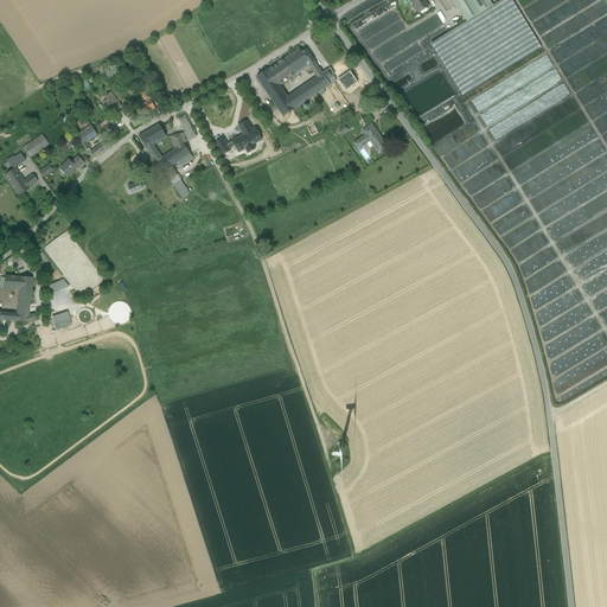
[(428,7),(423,0),(415,0),(411,2),(419,13),(428,7)]
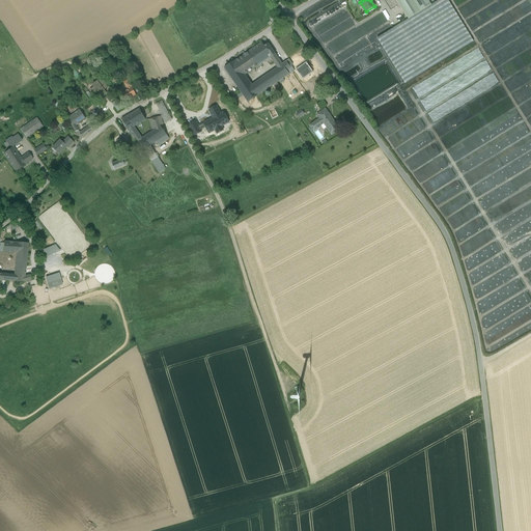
[(409,19),(376,38),(404,84),(474,42),(447,0),(439,0),(431,5),(409,19)]
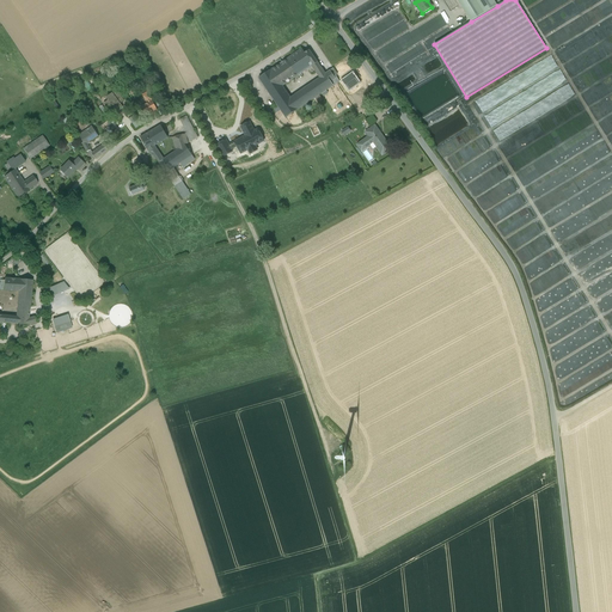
[(457,0),(471,22),(497,6),(494,0),(457,0)]
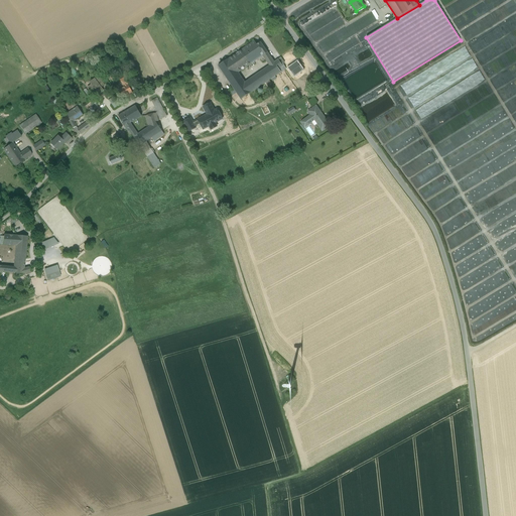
[(323,11),(300,22),(303,27),(317,20),(317,18),(324,15),(323,11)]
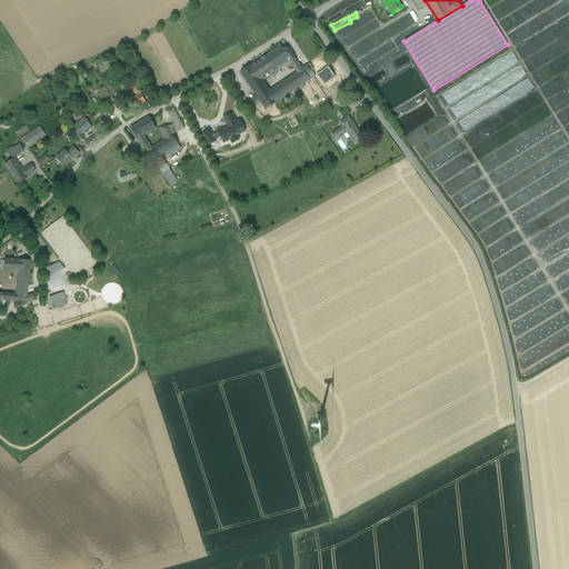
[(293,67),(298,63),(287,47),(283,50),(280,46),(278,48),(241,72),(266,110),(293,91),(298,88),(315,77),(311,72),(313,70),(310,63),(270,90),(263,80),(290,61),(293,67)]
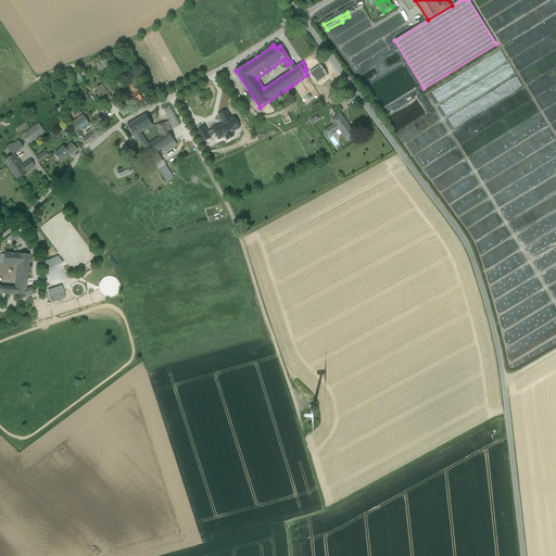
[(106,85),(103,87),(102,86),(98,89),(99,91),(95,95),(100,101),(104,98),(105,100),(108,98),(106,96),(112,92),(106,85)]
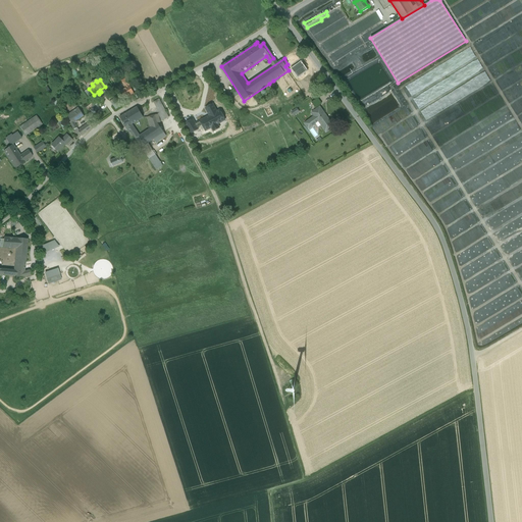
[(125,88),(120,91),(124,99),(134,94),(129,86),(129,87),(126,83),(123,85),(125,88)]
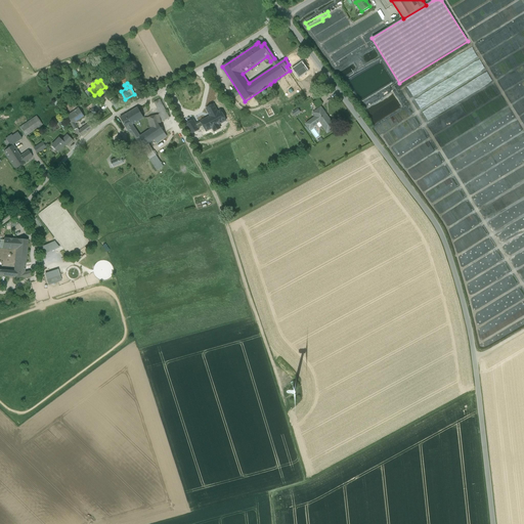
[(111,102),(118,110),(122,105),(115,98),(111,102)]
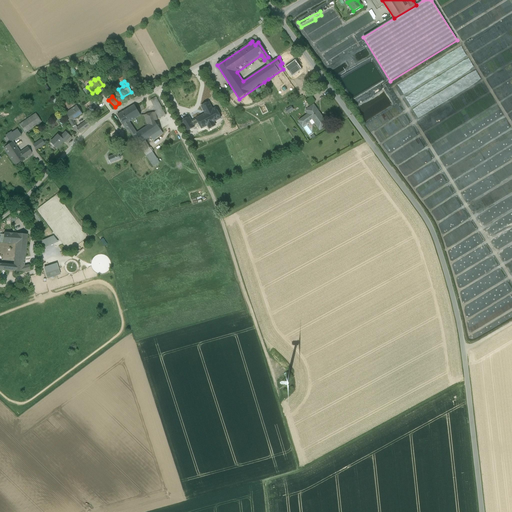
[(312,96),(306,101),(310,106),(316,101),(312,96)]
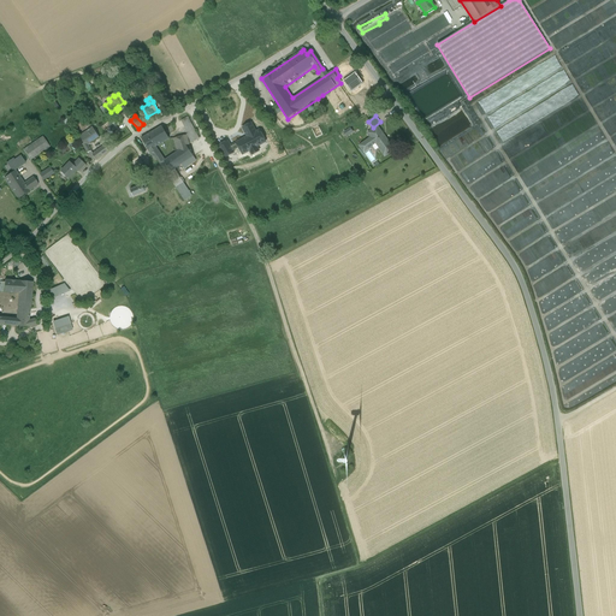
[(195,130),(188,117),(181,120),(188,134),(189,132),(195,130)]
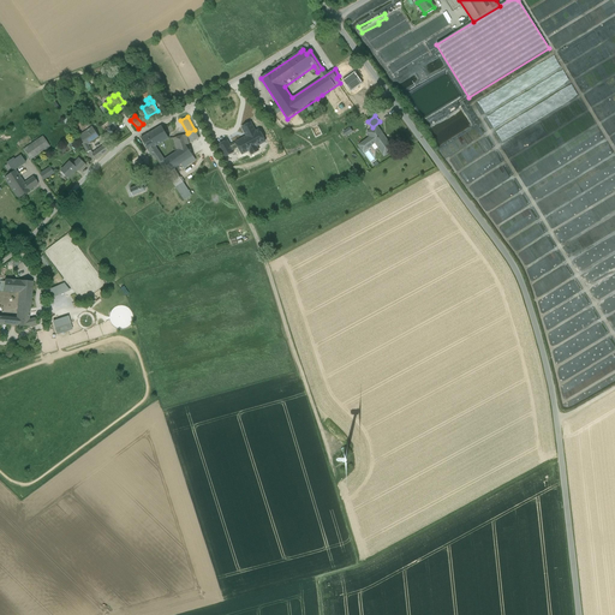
[(161,126),(150,132),(159,145),(169,138),(161,126)]
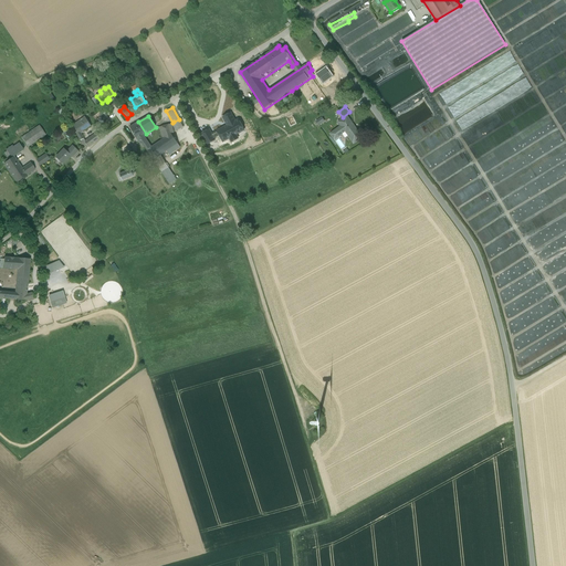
[(347,116),(338,123),(342,126),(331,134),(334,139),(347,130),(349,133),(347,135),(354,144),(358,139),(355,135),(358,133),(347,116)]
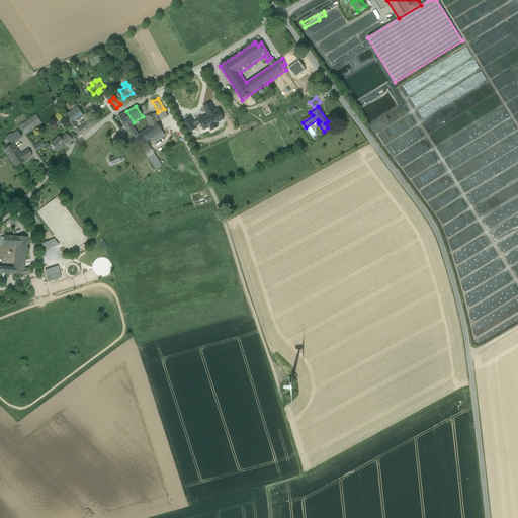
[(84,115),(78,107),(67,114),(70,118),(75,115),(78,119),(84,115)]
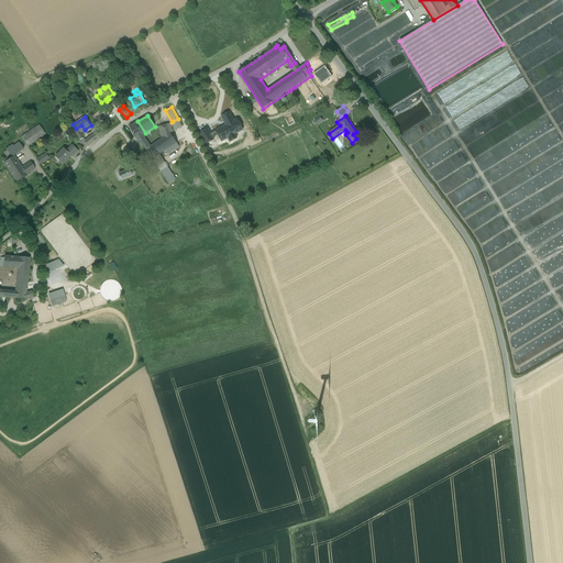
[(178,119),(173,121),(177,129),(183,127),(178,119)]
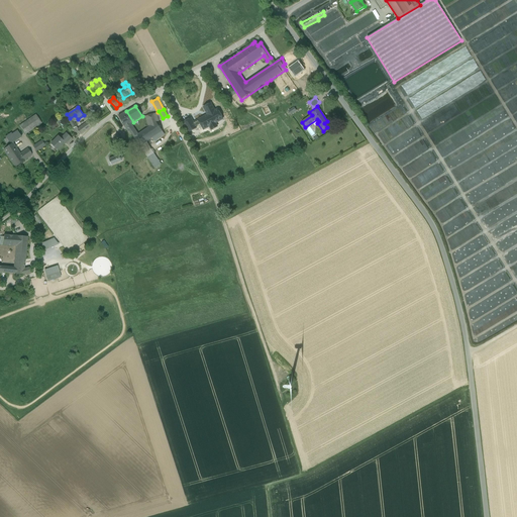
[(126,111),(118,116),(124,127),(133,122),(126,111)]
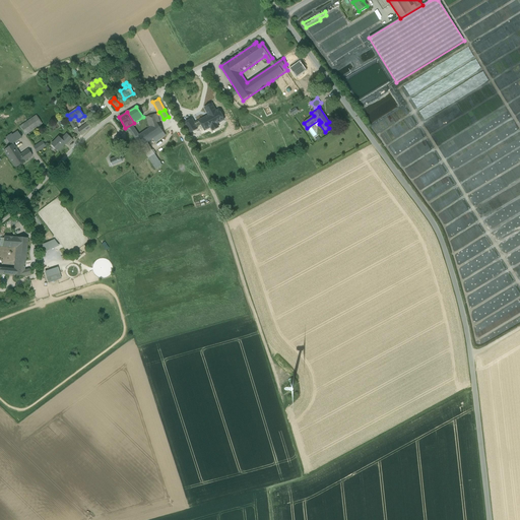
[(157,114),(146,117),(149,128),(157,123),(157,124),(160,123),(157,114)]
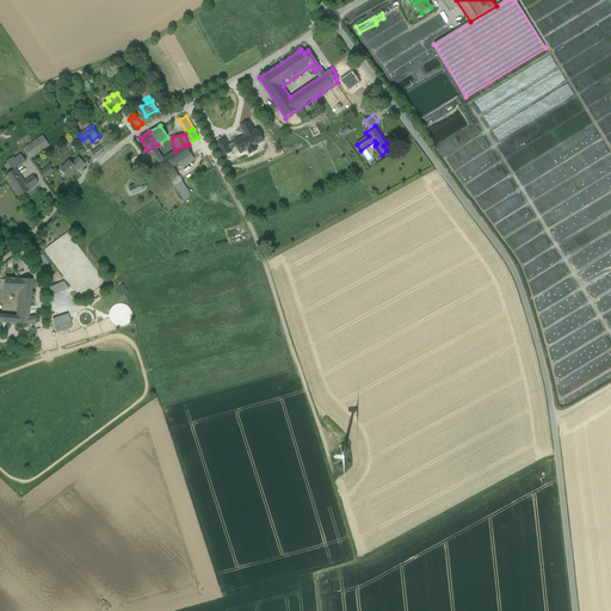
[(43,135),(23,148),(30,159),(50,146),(43,135)]
